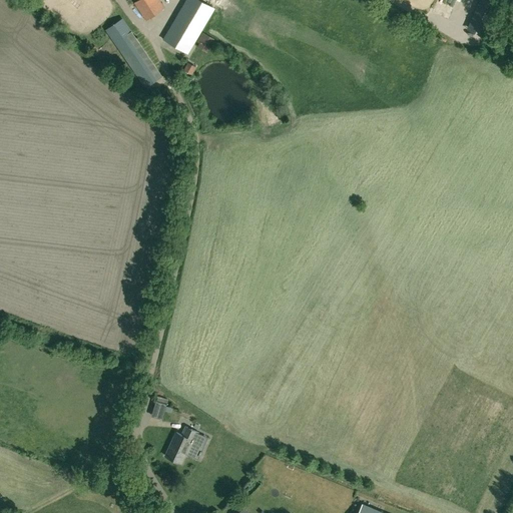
[(158,0),(138,0),(134,3),(146,20),(164,8),(158,0)]
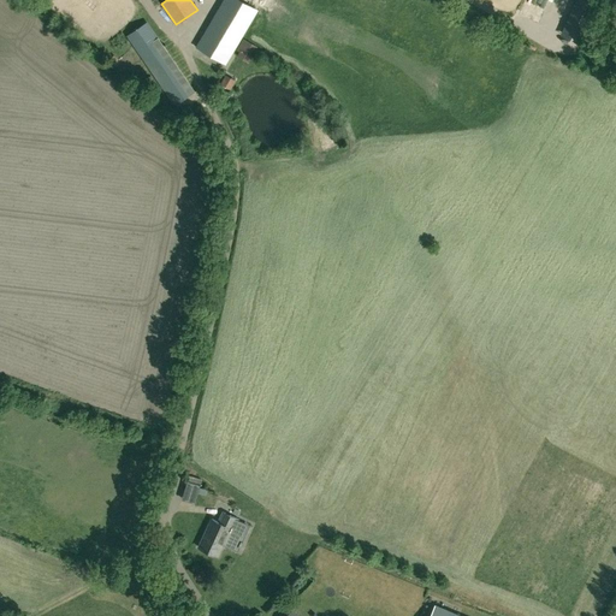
[(240,0),(224,0),(197,47),(225,64),(256,10),(240,0)]
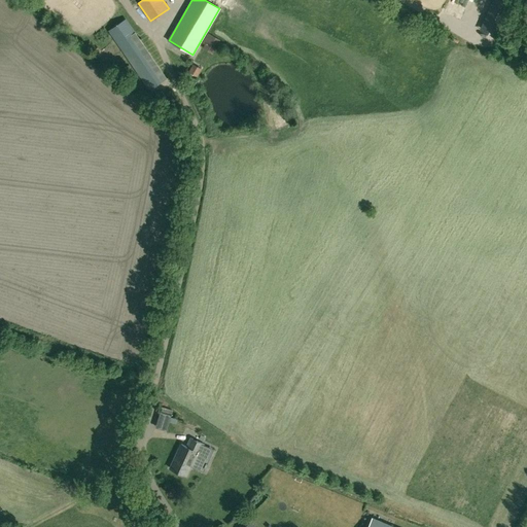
[(498,13),(491,33),(501,37),(510,18),(498,13)]
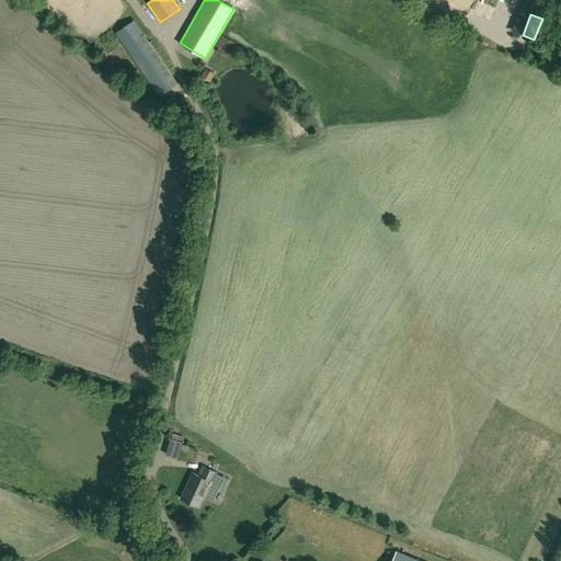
[(159,95),(176,83),(134,20),(116,32),(159,95)]
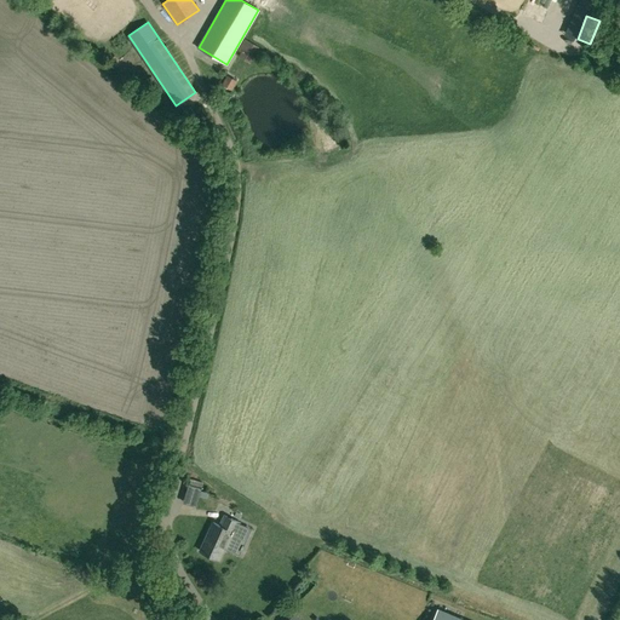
[(253,58),(259,47),(245,39),(237,50),(253,58)]
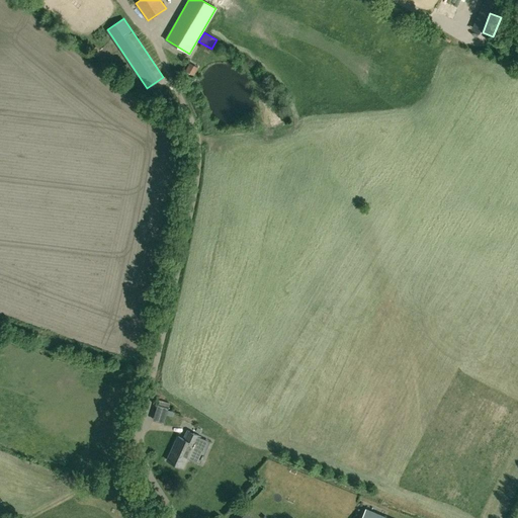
[(194,75),(198,67),(190,63),(186,70),(194,75)]
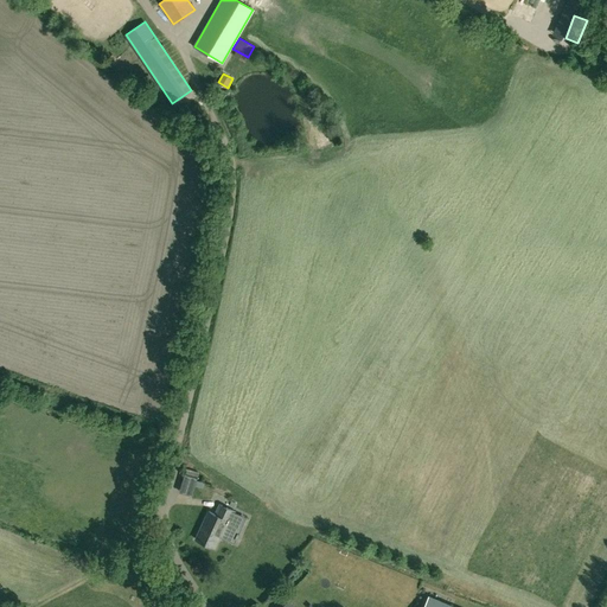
[(186,493),(184,502),(193,505),(196,497),(186,493)]
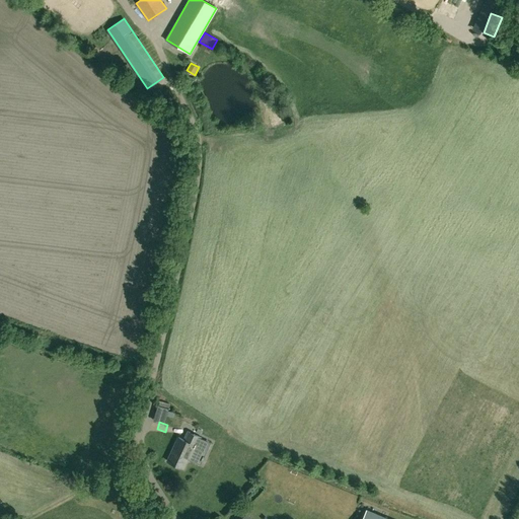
[(178,437),(167,460),(183,467),(193,447),(196,448),(201,437),(188,431),(183,439),(178,437)]
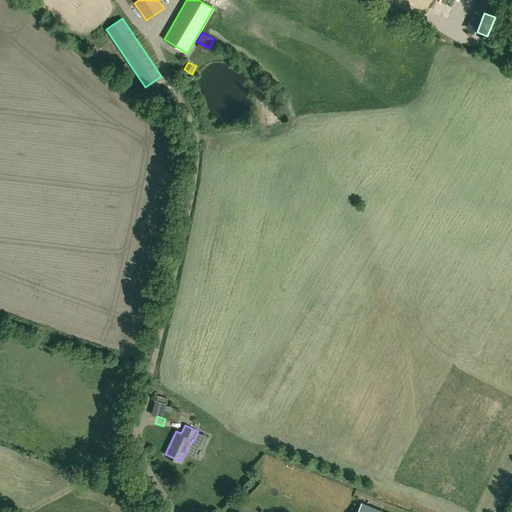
[(357,511),(382,511),(361,503),(357,511)]
